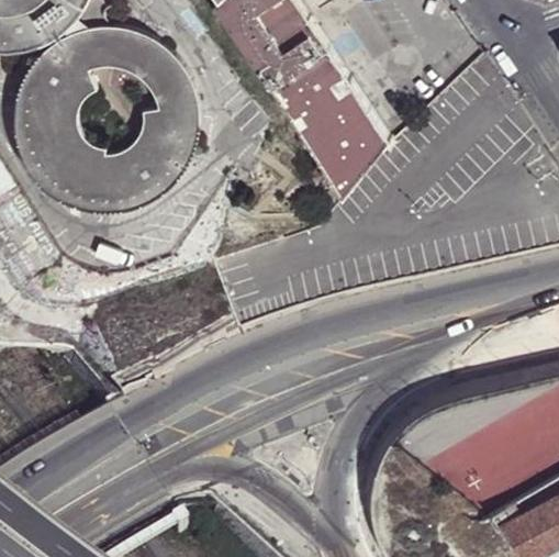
[(37,52),(55,42),(56,41),(71,29),(84,12),(89,0),(0,0),(0,57),(18,56),(37,52)]
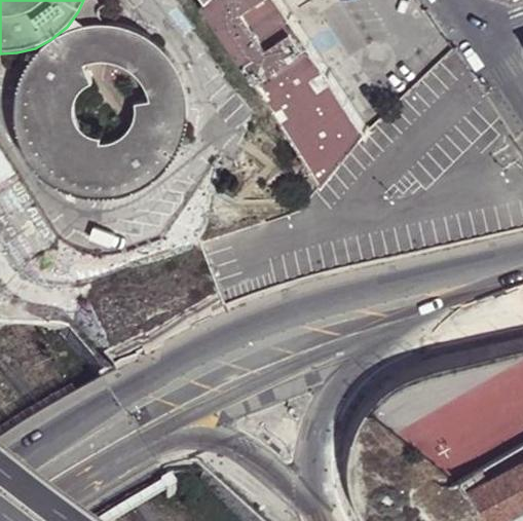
[(363,131),(271,0),(207,0),(201,5),(199,7),(265,105),(321,185),(363,131)]
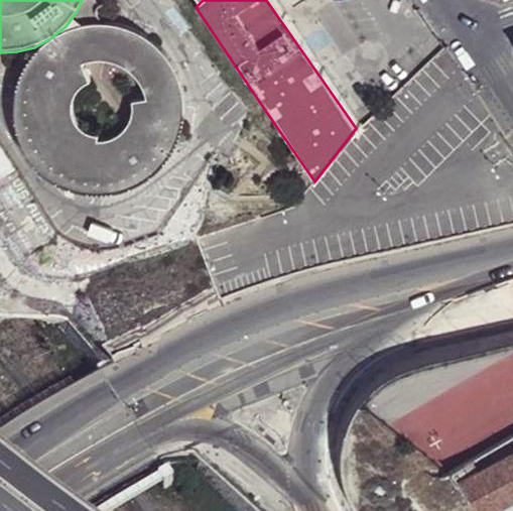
[(51,38),(50,38),(48,40),(34,52),(23,68),(16,85),(13,103),(14,121),(18,138),(27,155),(38,168),(53,180),(60,184),(79,190),(97,193),(115,190),(132,184),(147,175),(161,162),(171,147),(177,130),(180,112),(179,94),(173,76),(165,59),(152,46),(138,35),(121,28),(103,25),(85,26),(67,30),(51,38)]
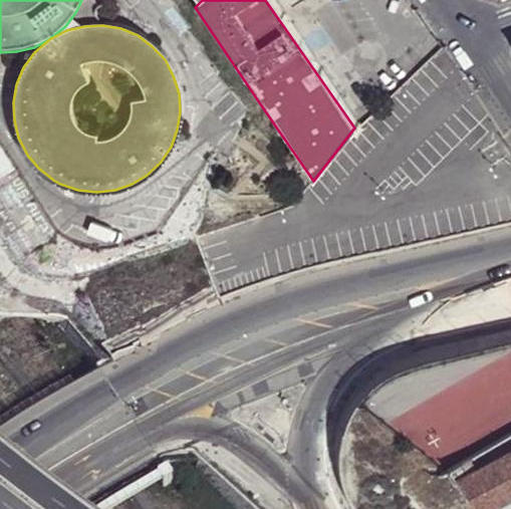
[(423,489),(510,447),(510,343),(384,404),(423,489)]
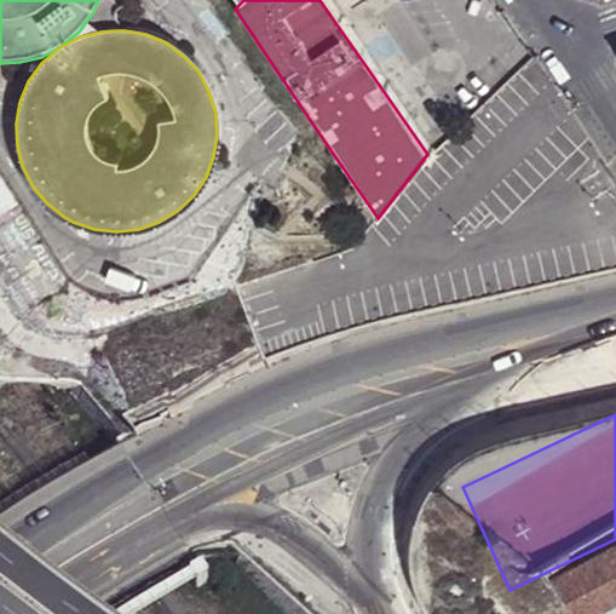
[(615,546),(548,583),(571,613),(592,613),(615,601),(615,546)]
